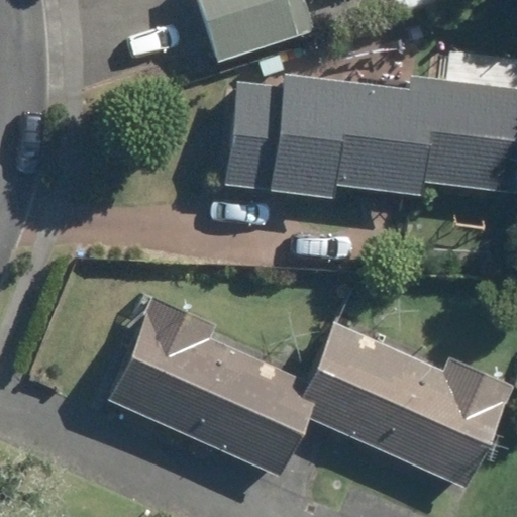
[(197,0),(216,63),(313,32),(303,0),(197,0)]
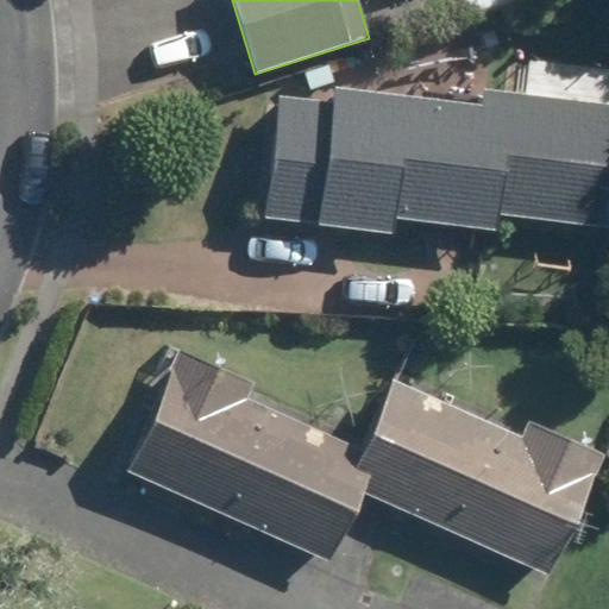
[(464,0),(472,19),(520,0),(464,0)]
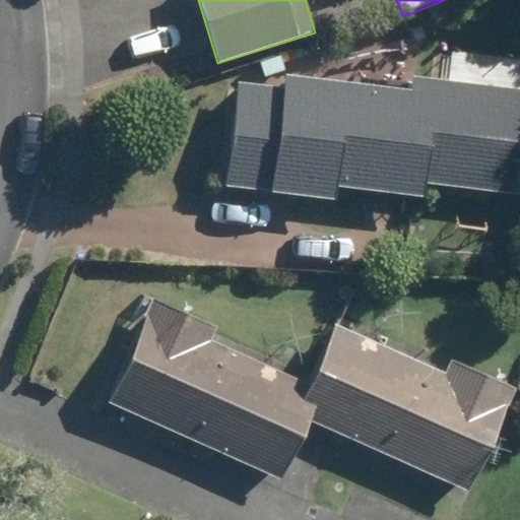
[(406,89),(300,77),(303,57),(285,55),(281,89),(236,84),(224,186),(332,198),(334,185),(420,195),(421,182),(515,193),(519,144),(519,86),(409,75),(406,89)]
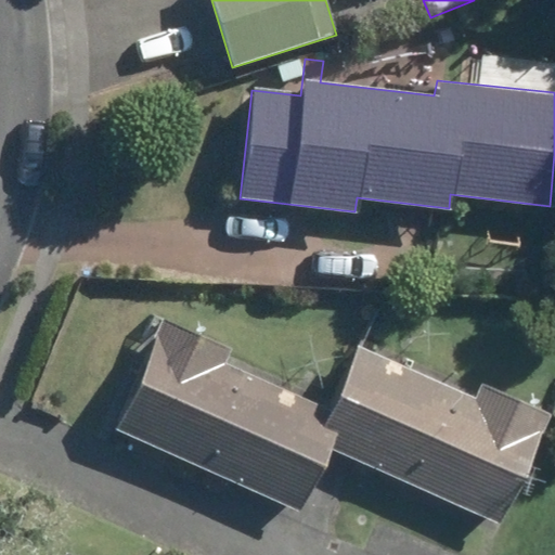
[(221,362),(229,347),(164,318),(114,430),(285,505),(327,410),(221,362)]
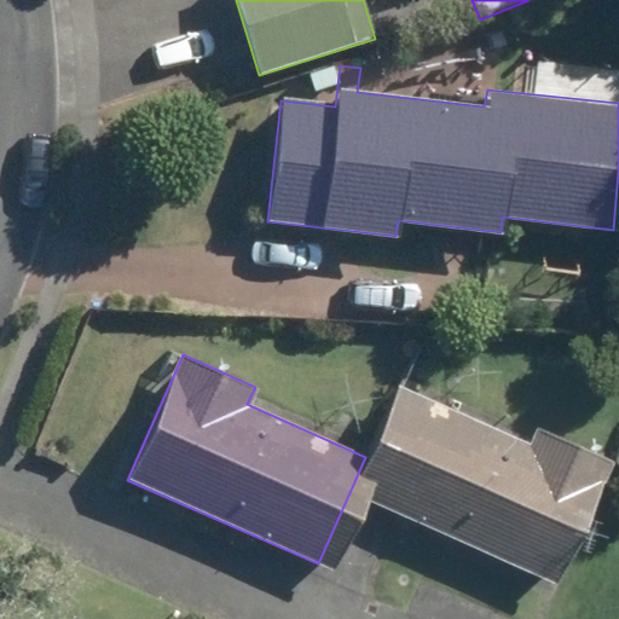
[(365,457),(318,563),(330,570),(362,498),(556,584),(611,463),(534,431),(527,446),(397,388),(365,457)]
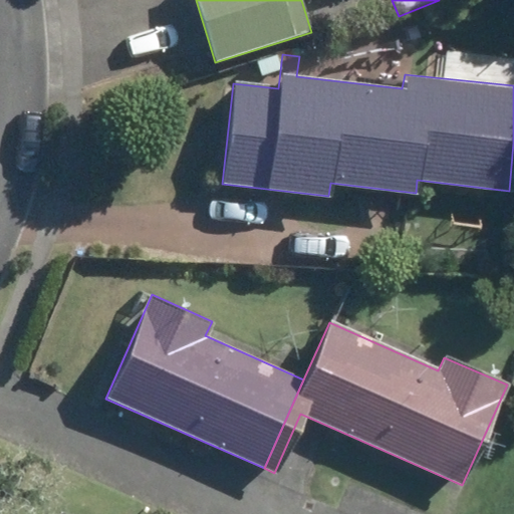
All buildings are outlined.
